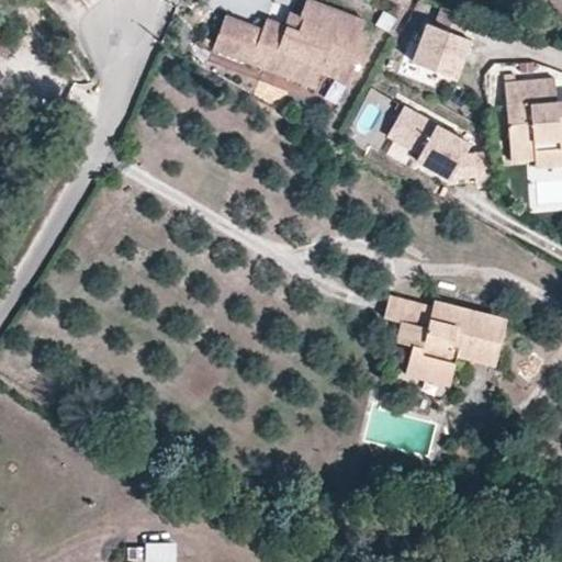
[(350,83),(369,34),(361,31),(364,21),(308,0),(306,0),(301,15),(304,17),(299,31),(284,25),(267,19),(262,30),(225,15),(214,42),(212,47),(269,69),(276,54),(321,71),(350,83)]
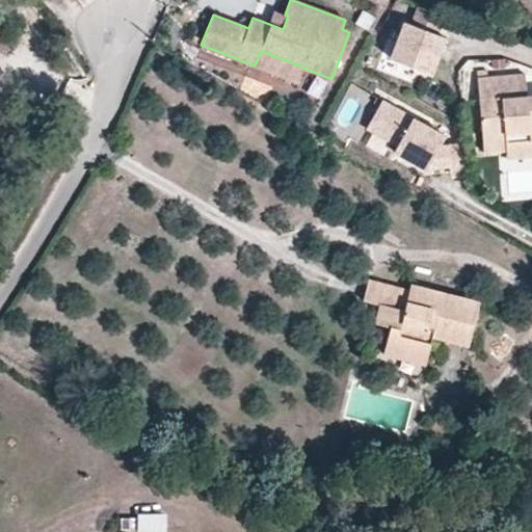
[(432,74),(446,37),(437,34),(445,16),(419,6),(411,24),(404,22),(391,58),(432,74)]
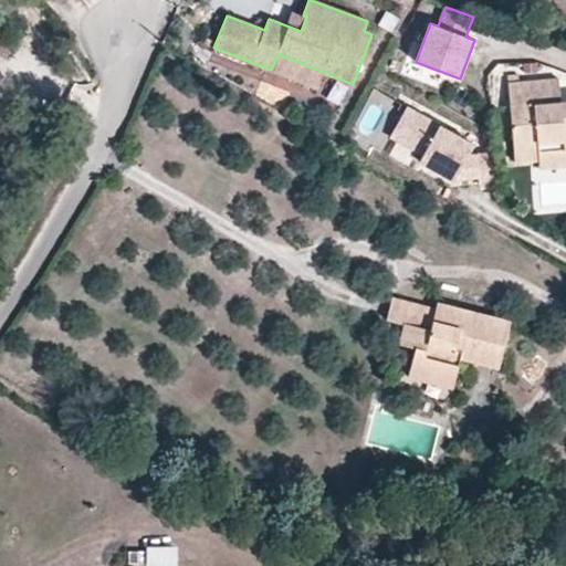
[(301,31),(306,17),(303,16),(292,11),(286,25),(301,31)]
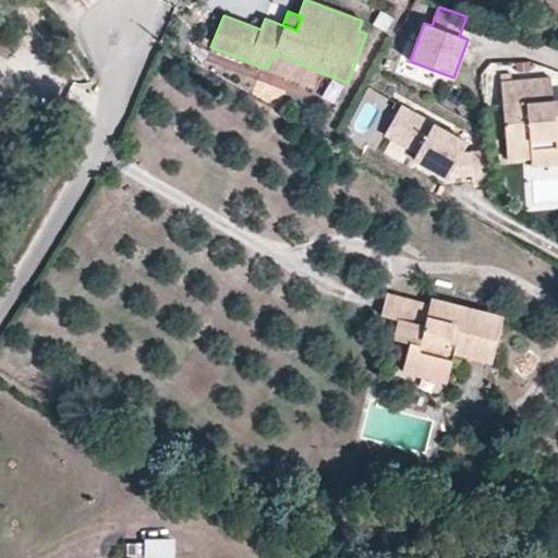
[(386,33),(393,19),(380,11),(373,25),(386,33)]
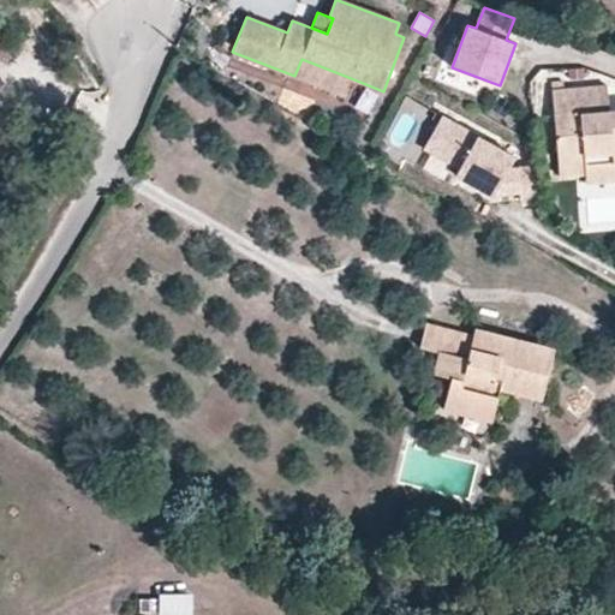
[(232,52),(234,46),(225,41),(222,48),(232,52)]
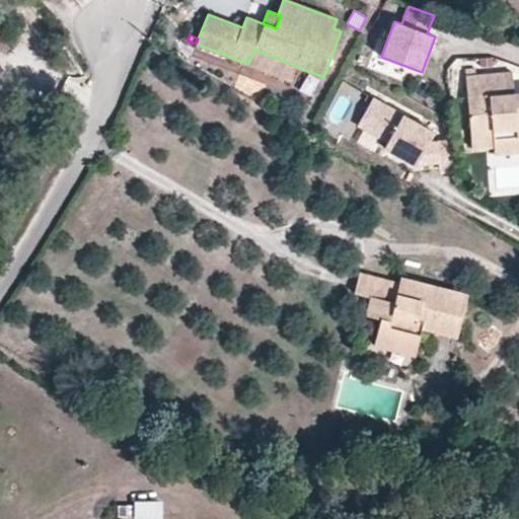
[(296,66),(254,50),(248,64),(291,80),(296,66)]
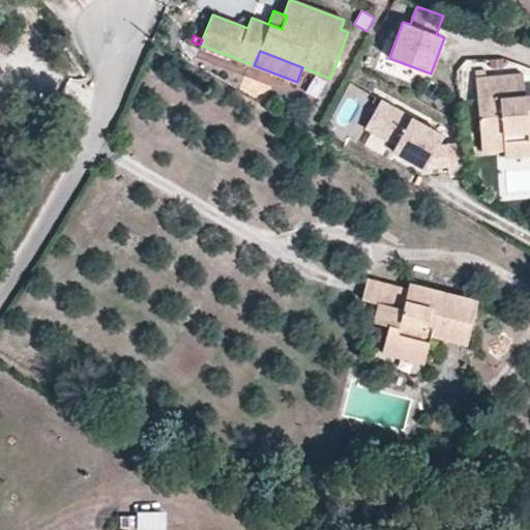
[(524,95),(523,74),(512,75),(513,96),(524,95)]
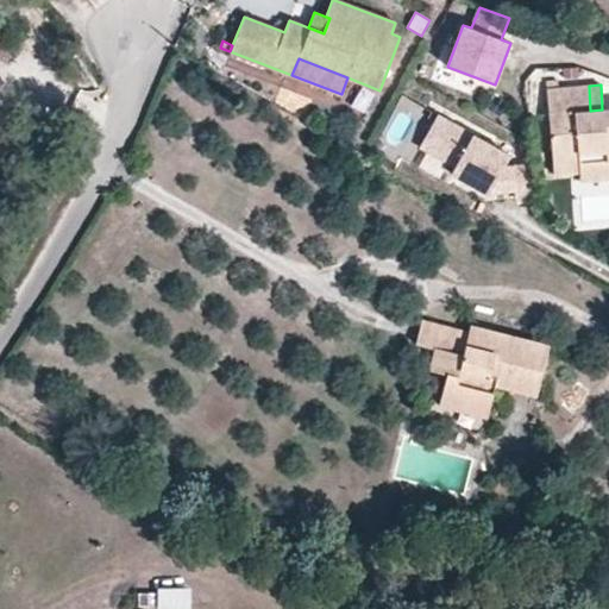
[(608,161),(608,108),(602,110),(590,111),(589,86),(558,88),(547,89),(554,175),(581,174),(579,163),(608,159),(608,162),(608,161)]
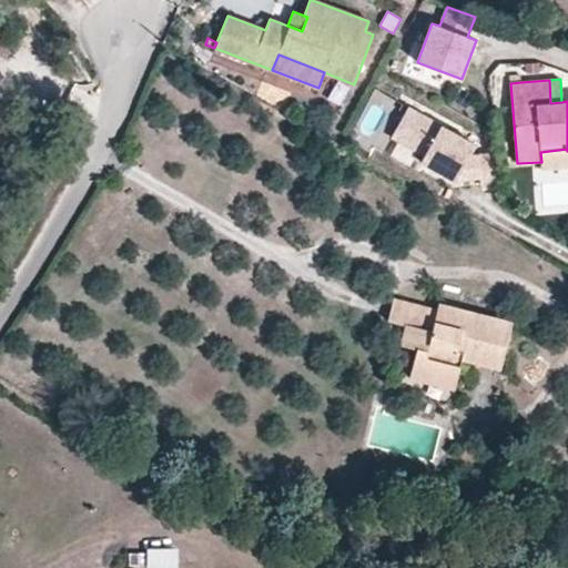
[(475,144),(408,107),(392,137),(424,154),(419,161),(455,180),(469,155),(475,144)]
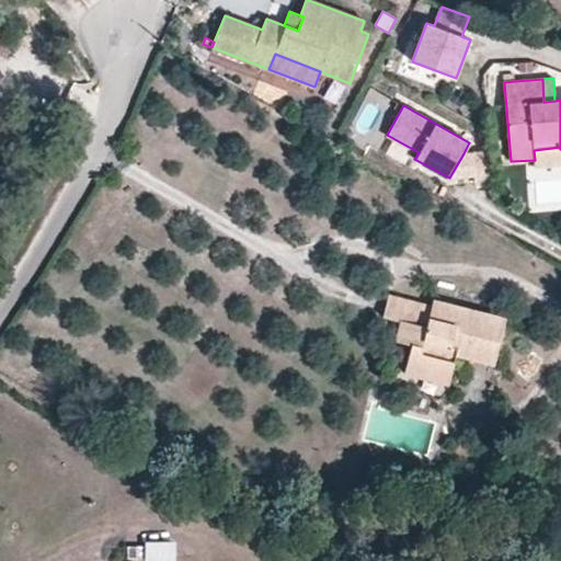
[(560,164),(560,148),(560,149),(560,147),(534,150),(535,160),(535,167),(560,164)]
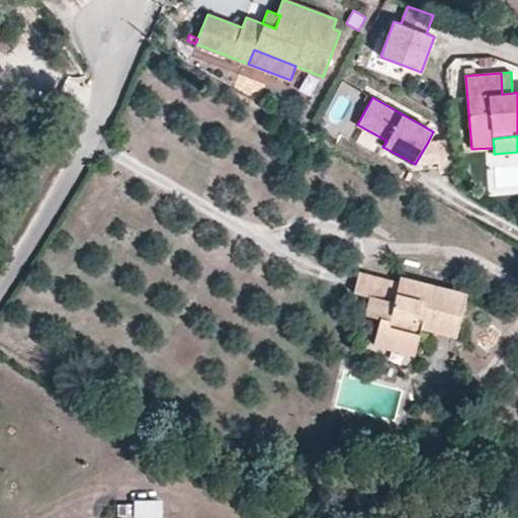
[(454,167),(452,140),(435,142),(437,162),(438,169),(454,167)]
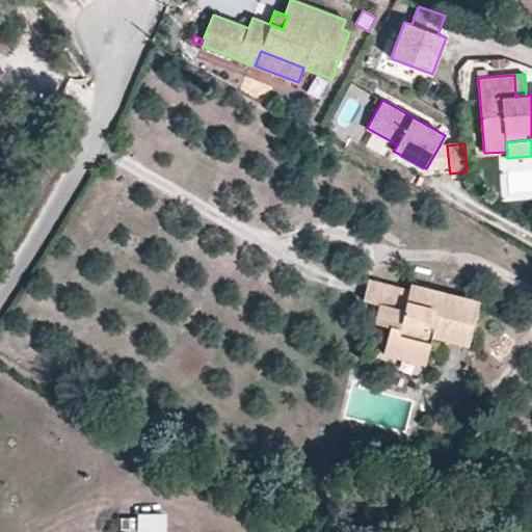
[(449,166),(447,145),(440,145),(426,168),(449,166)]
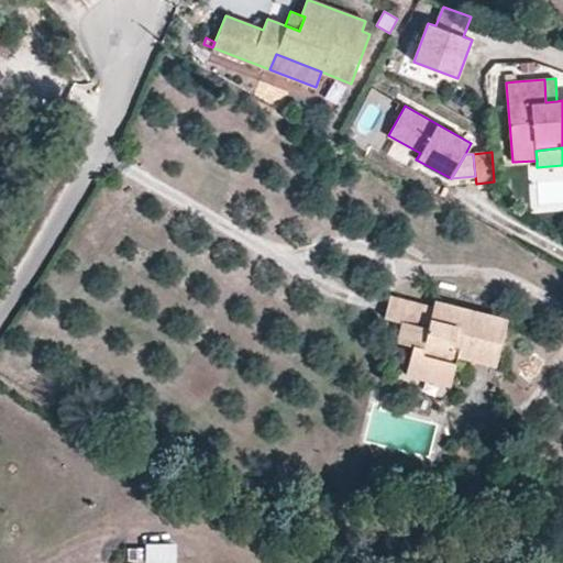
[(450,383),(456,360),(496,368),(508,319),(432,301),(431,308),(388,298),(384,318),(399,321),(395,343),(412,348),(407,373),(450,383)]
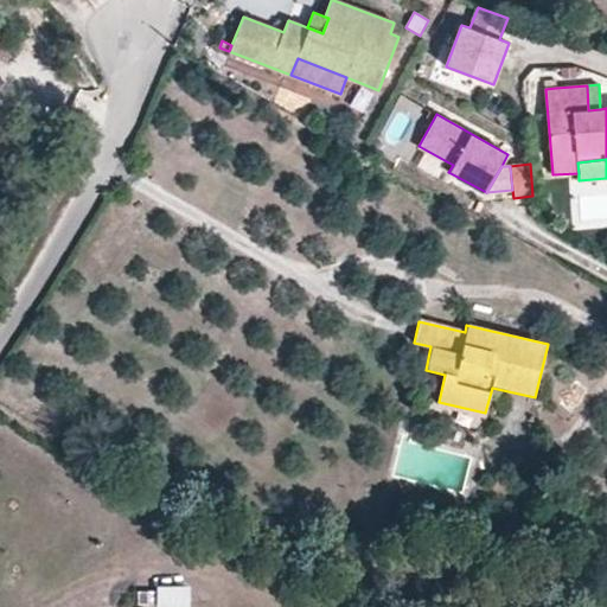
[(157,602),(157,589),(138,589),(138,604),(157,602)]
